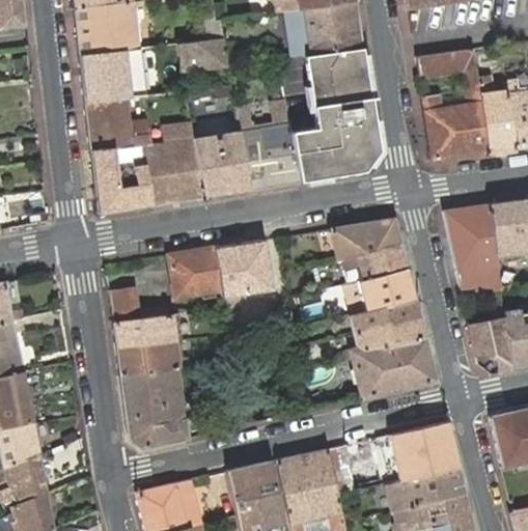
[(3,28),(27,25),(23,0),(0,0),(0,7),(0,8),(3,28)]
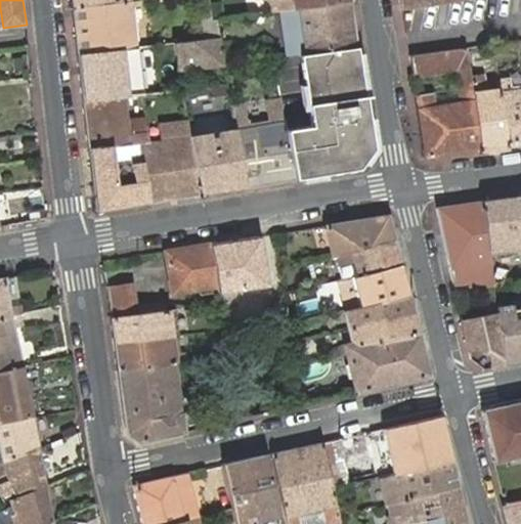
[(75,0),(76,9),(131,3),(130,0),(75,0)]
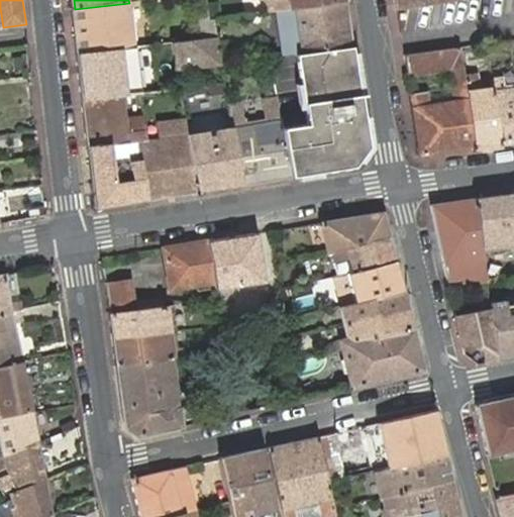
[(199,0),(205,40),(219,39),(216,21),(211,22),(208,0),(199,0)]
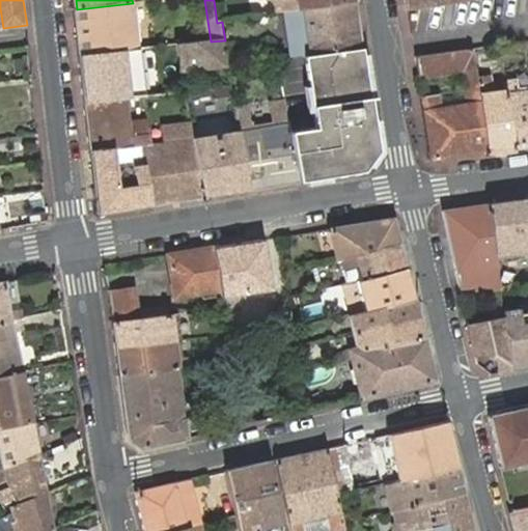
[(278,0),(281,14),(295,11),(304,9),(357,1),(356,0),(278,0)]
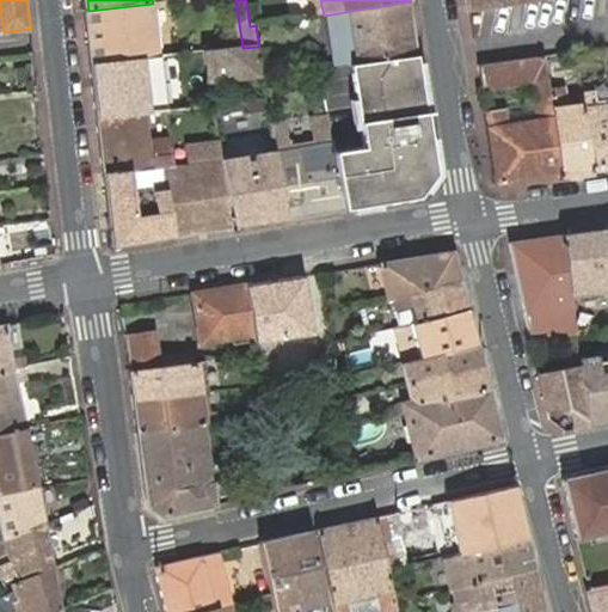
[(471,0),(473,13),(558,0),(471,0)]
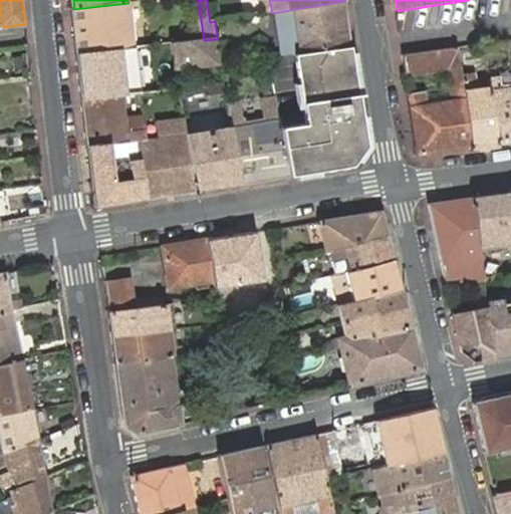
[(285,11),(292,55),(298,54),(352,46),(345,1),(294,9),(285,11)]
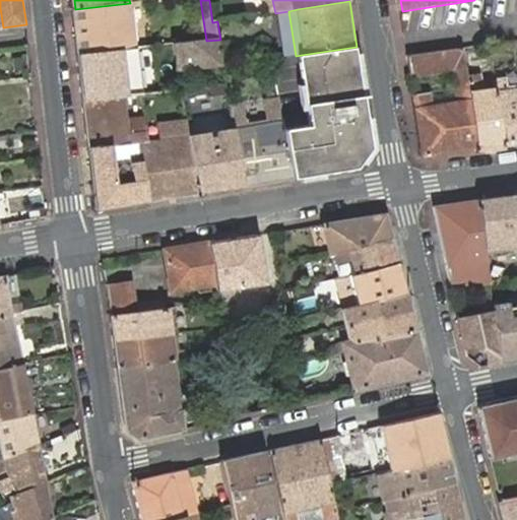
[(75,9),(80,54),(137,49),(149,47),(143,2),(141,2),(130,3),(75,9)]
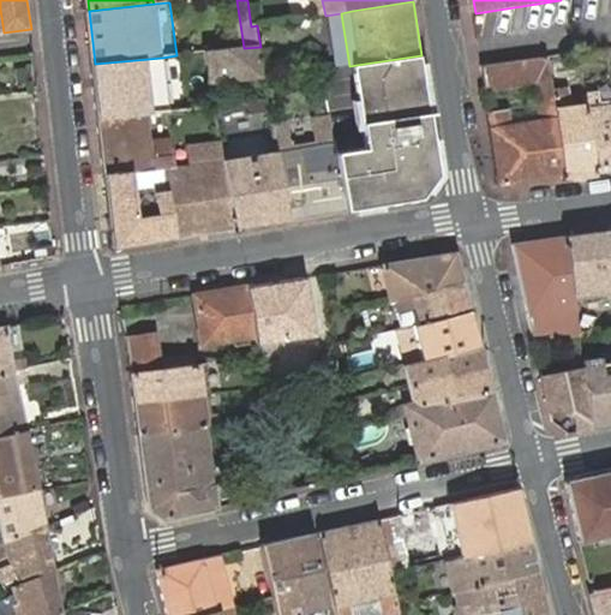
[(207,53),(210,73),(213,90),(265,83),(261,47),(244,48),(207,53)]
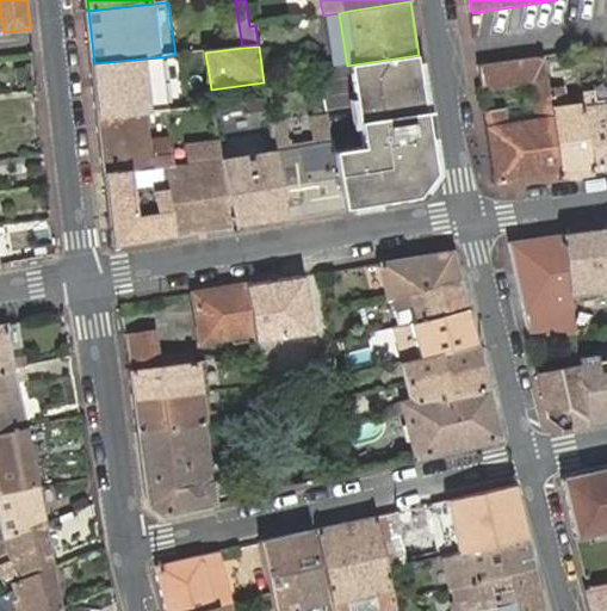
[(354,65),(360,113),(426,103),(419,55),(354,65)]
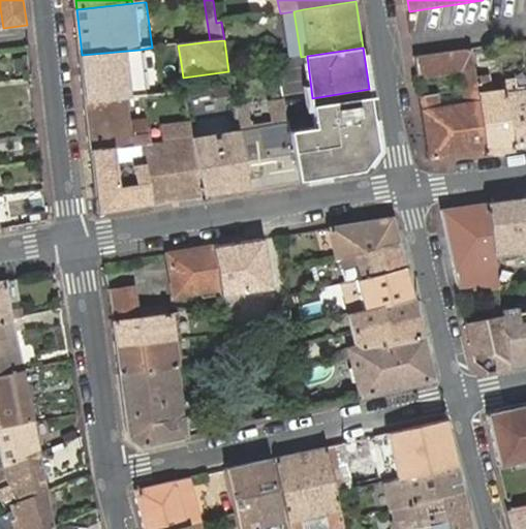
[(140,50),(82,55),(88,105),(145,98),(144,88),(161,86),(168,85),(167,80),(183,78),(181,63),(142,67),(140,50)]
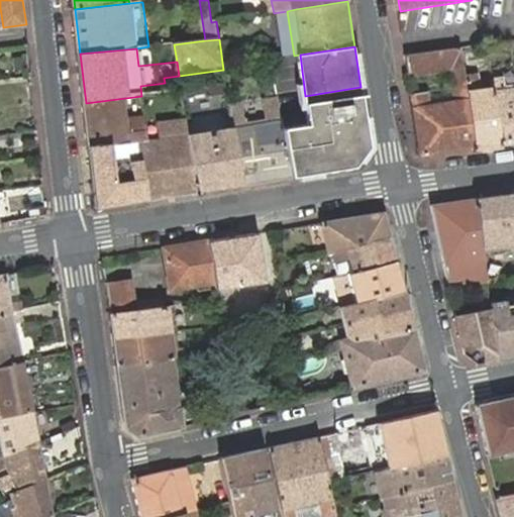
[(463,49),(407,58),(411,79),(449,73),(466,70),(463,49)]
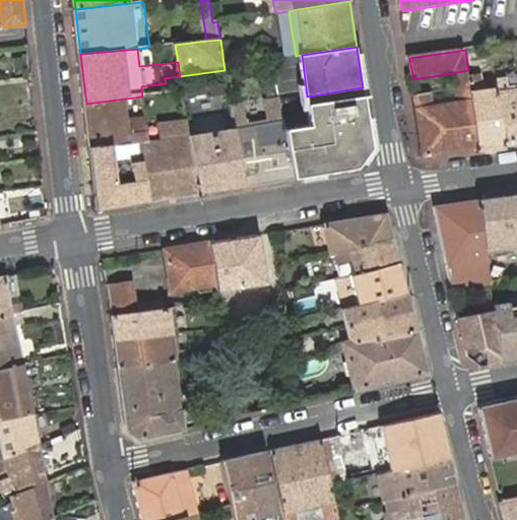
[(468,70),(452,73),(453,81),(469,78),(468,70)]
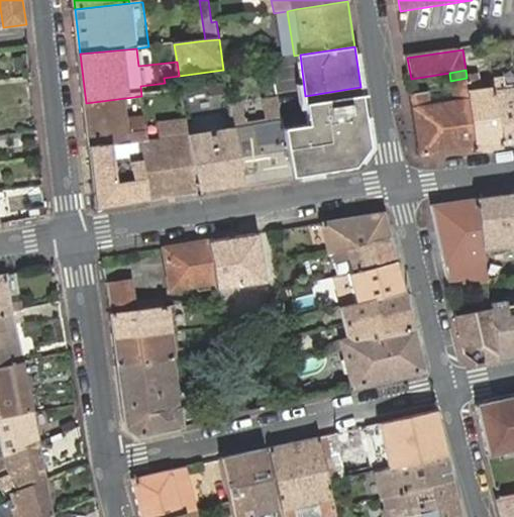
[(480,75),(467,78),(478,149),(503,146),(494,83),(481,84),(480,75)]
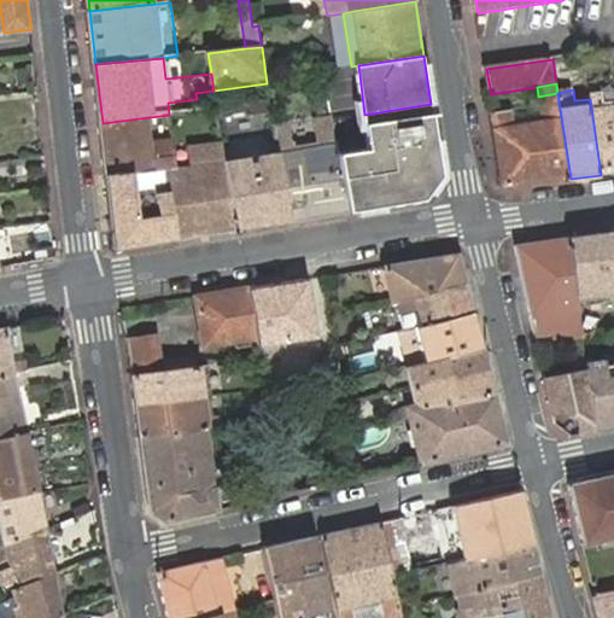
[(613,91),(589,94),(590,99),(601,175),(613,173),(613,91)]
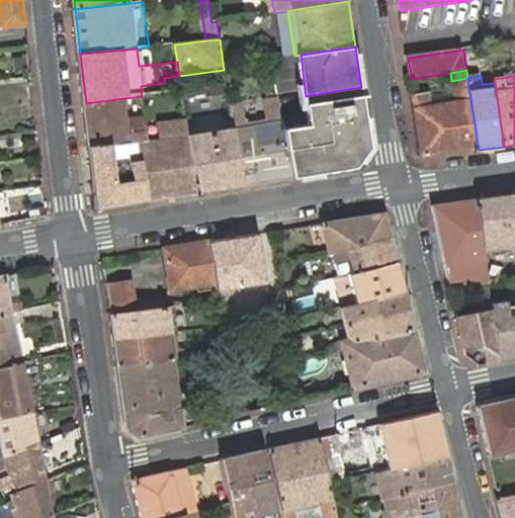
[(430,97),(415,99),(424,158),(479,150),(467,78),(451,81),(454,101),(431,105),(430,97)]
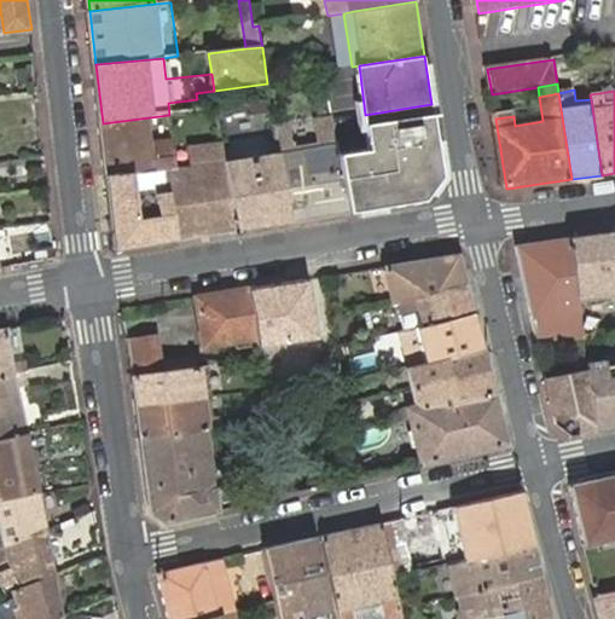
[(168,103),(169,115),(190,113),(189,100),(168,103)]
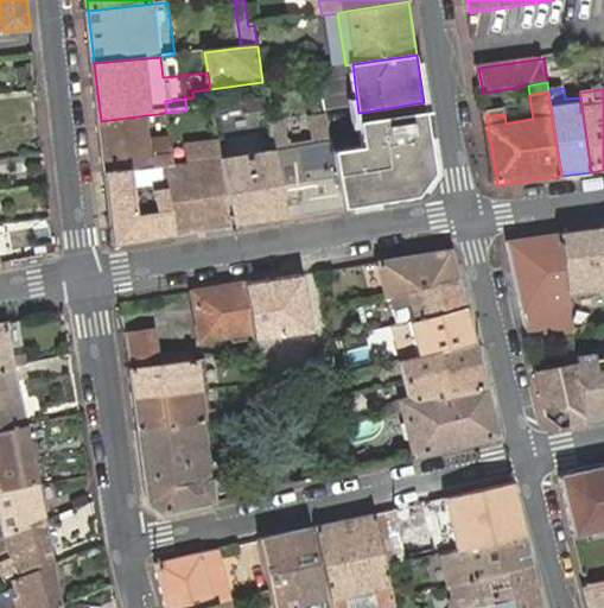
[(424,102),(358,113),(362,139),(388,135),(386,119),(426,114),(424,102)]
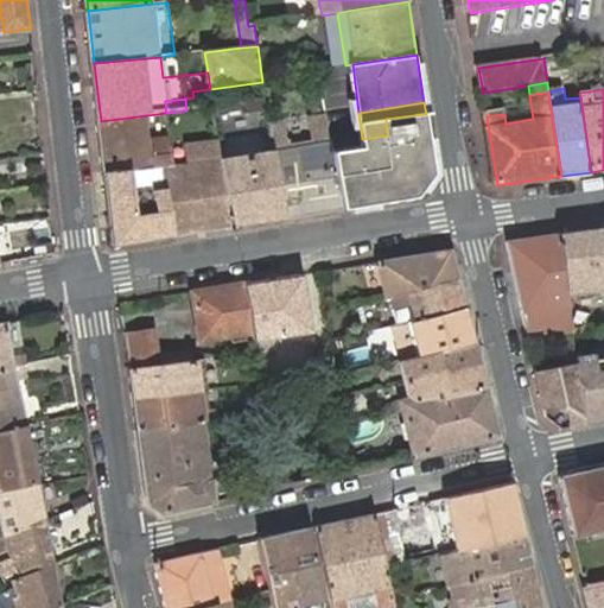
[(166,113),(101,121),(107,173),(173,166),(170,149),(166,113)]
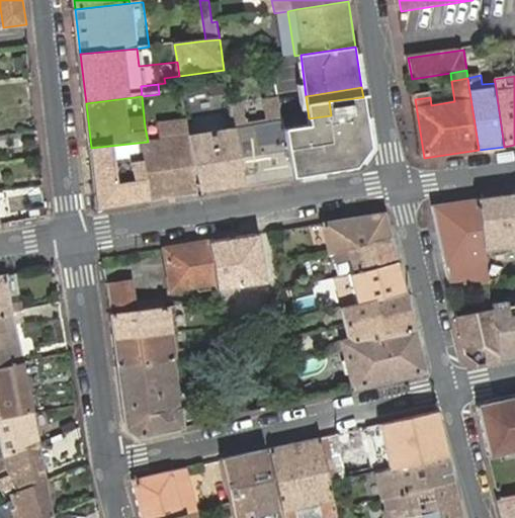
[(331,115),(365,110),(363,97),(329,101),(331,115)]
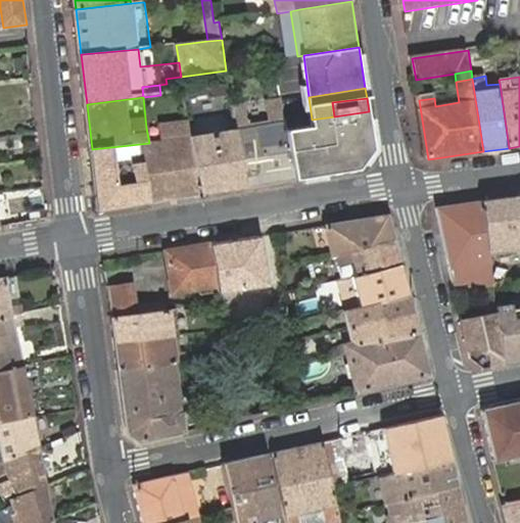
[(296,179),(288,132),(287,124),(284,103),(269,105),(239,109),(239,116),(247,186),(296,179)]
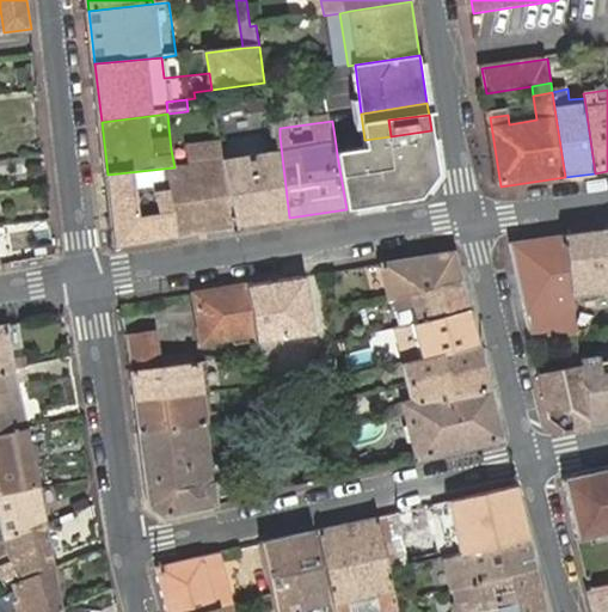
[(337,154),(347,209),(441,194),(431,130),(391,136),(391,147),(366,151),(337,154)]
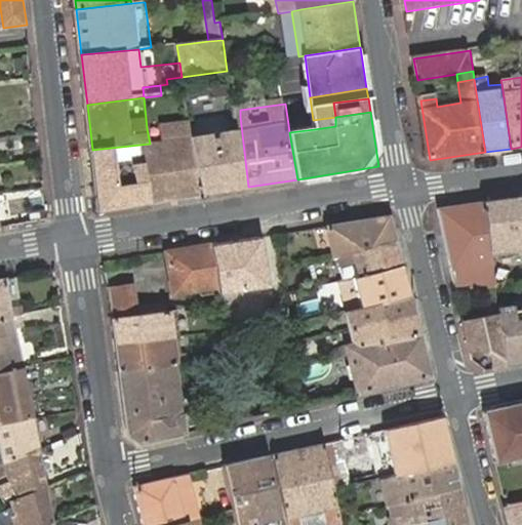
[(240,117),(189,123),(191,138),(200,195),(248,187),(240,117)]
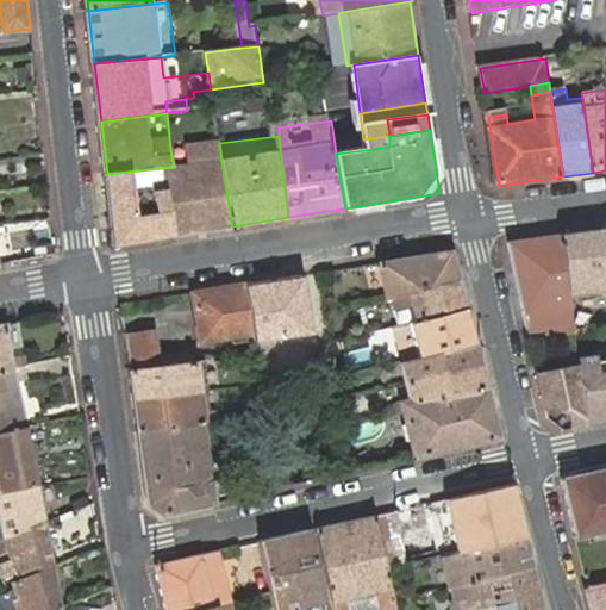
[(389,136),(363,139),(364,150),(389,147),(389,136)]
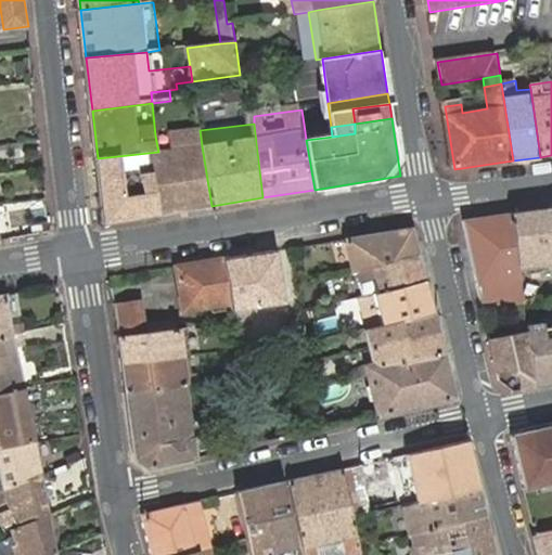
[(202,146),(200,130),(183,132),(187,150),(202,146)]
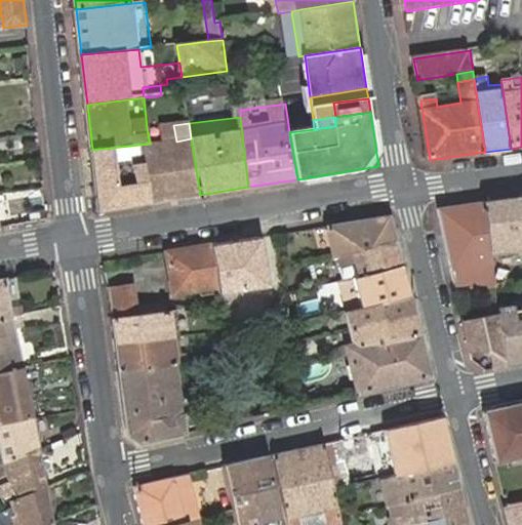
[(200,195),(191,138),(176,142),(173,125),(147,128),(150,144),(156,202),(200,195)]
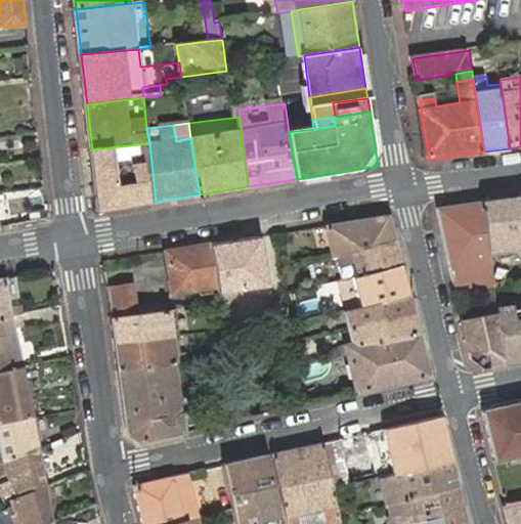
[(149,143),(92,149),(99,211),(156,202),(149,143)]
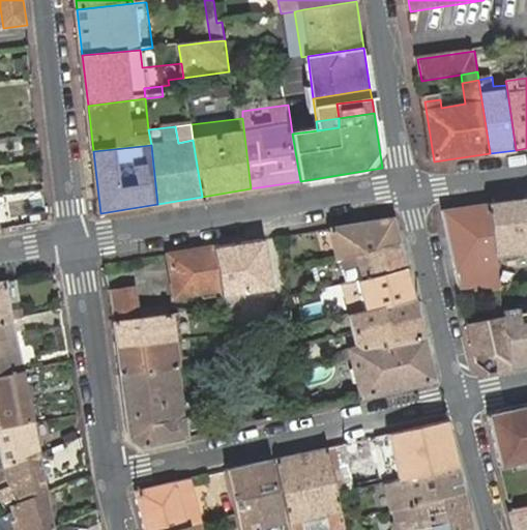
[(526,198),(489,203),(494,252),(526,246),(526,198)]
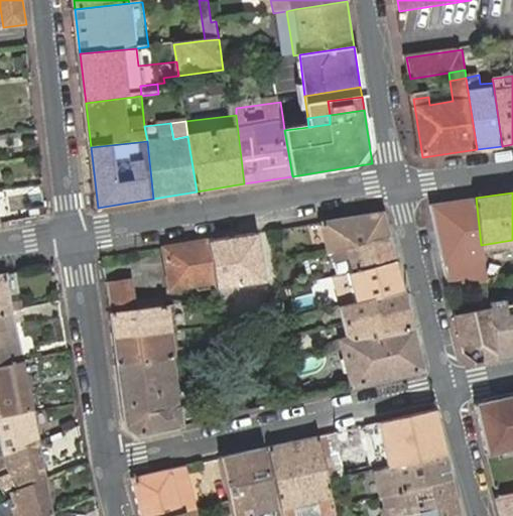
[(481,245),(476,198),(432,204),(449,279),(485,273),(481,245)]
